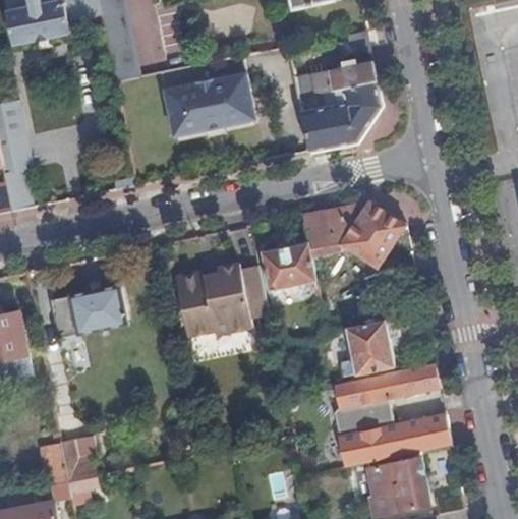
[(101,13),(98,0),(3,0),(13,44),(69,32),(66,20),(101,13)]
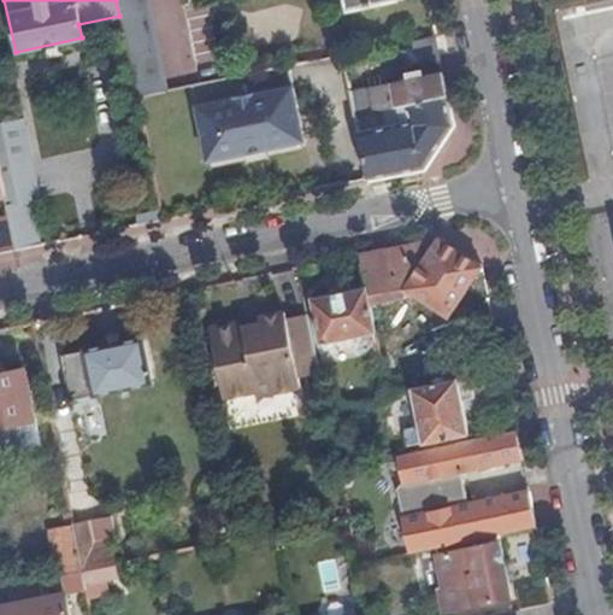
[(116,0),(119,16),(135,97),(163,92),(143,0),(116,0)]
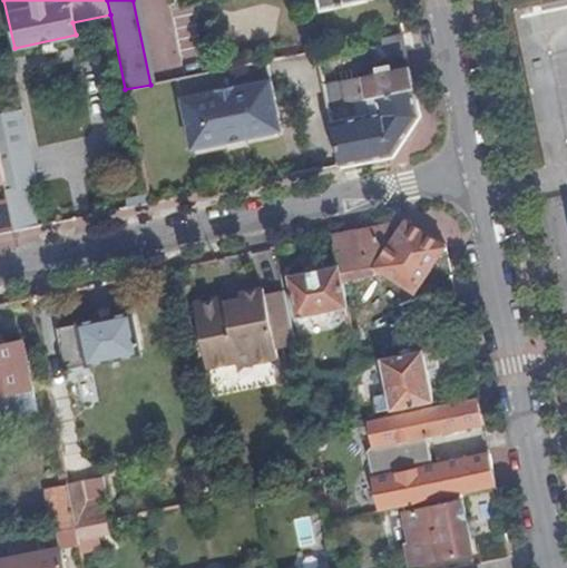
[(401,32),(370,39),(374,58),(406,52),(401,32)]
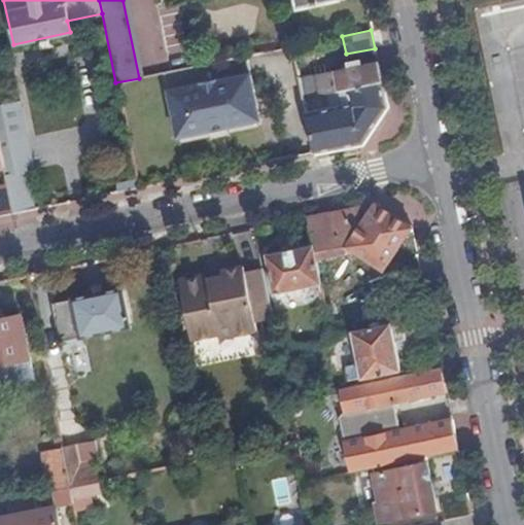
[(335,74),(299,81),(303,98),(329,93),(381,81),(377,63),(336,71),(335,74)]
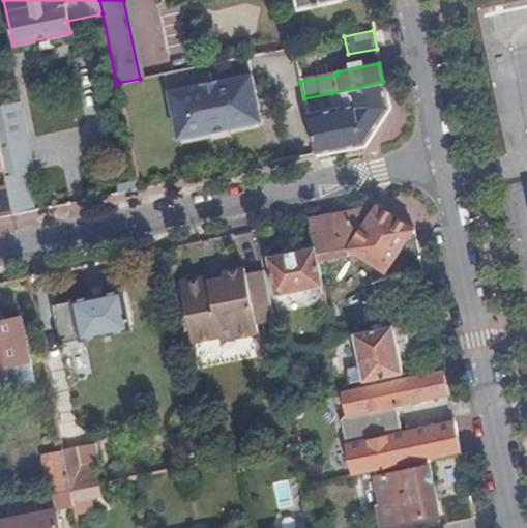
[(176,139),(262,121),(252,70),(165,89),(176,139)]
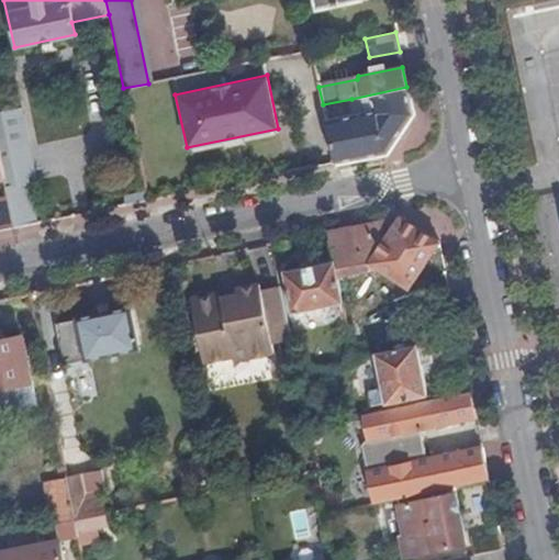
[(326,121),(335,164),(387,154),(412,113),(410,100),(406,87),(351,99),(353,105),(364,103),(366,112),(326,121)]
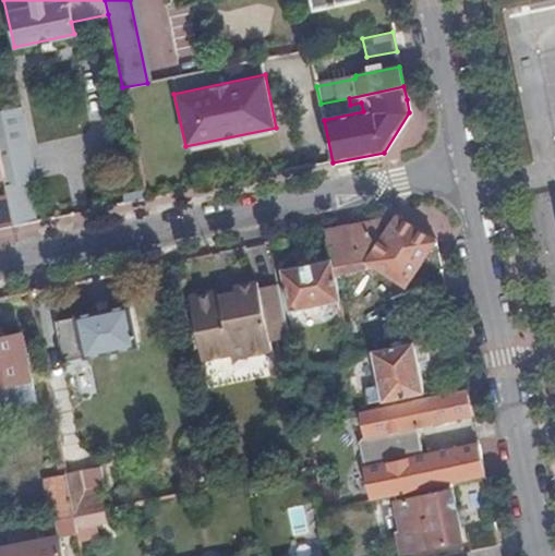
[(19,107),(0,110),(0,150),(26,146),(19,107)]
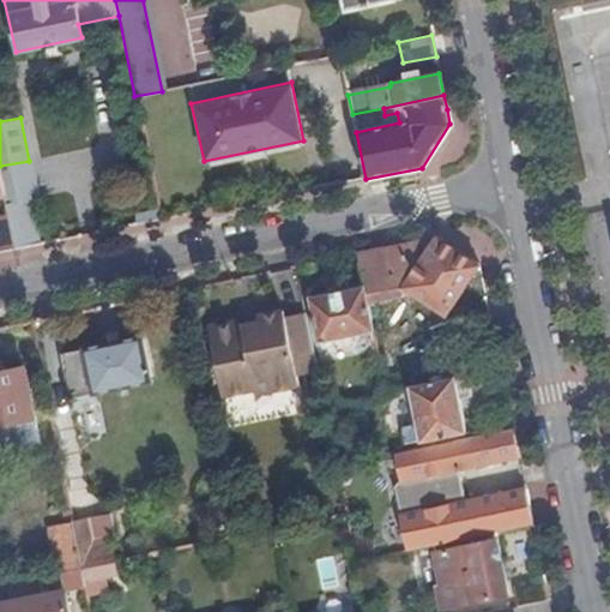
[(6,215),(14,251),(38,245),(29,199),(4,204),(6,215)]
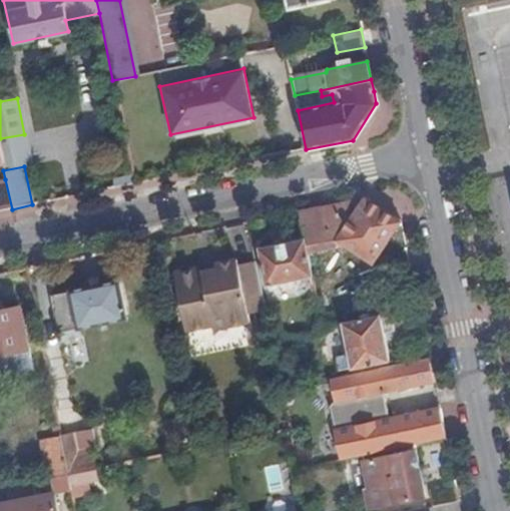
[(0,211),(12,209),(5,179),(0,180),(0,211)]
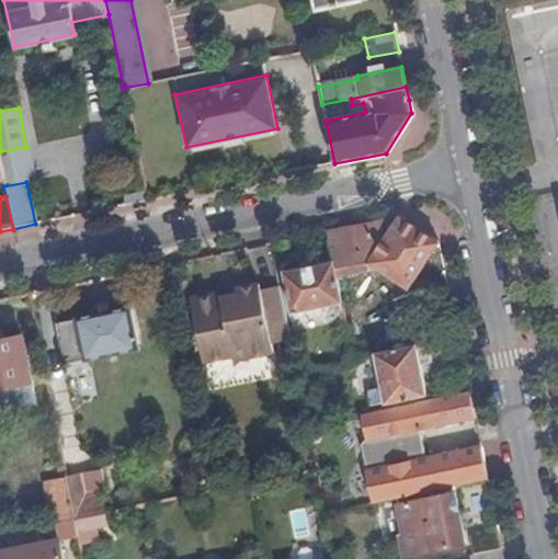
[(398,216),(325,231),(331,261),(334,277),(375,269),(407,289),(437,241),(398,216)]
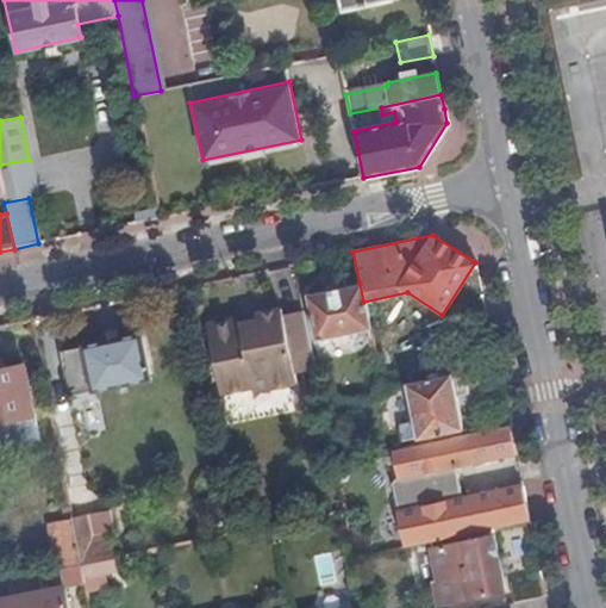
[(363,302),(360,284),(306,295),(314,341),(338,336),(339,342),(347,340),(347,335),(362,332),(363,339),(370,336),(363,302)]
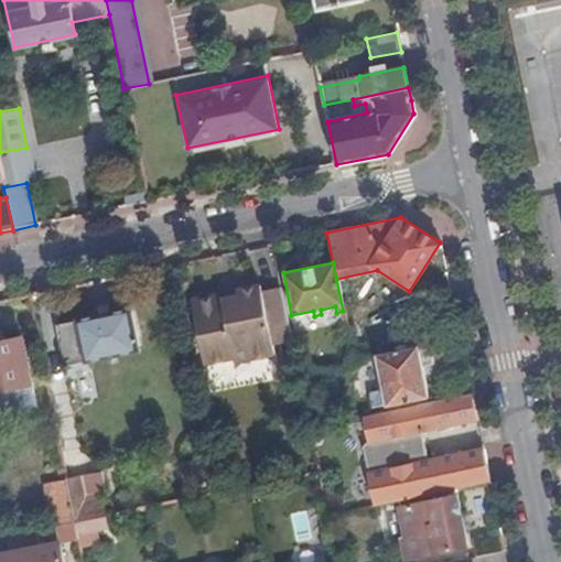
[(291,342),(280,288),(260,291),(259,285),(190,300),(203,365),(232,358),(233,364),(273,355),(271,345),(291,342)]
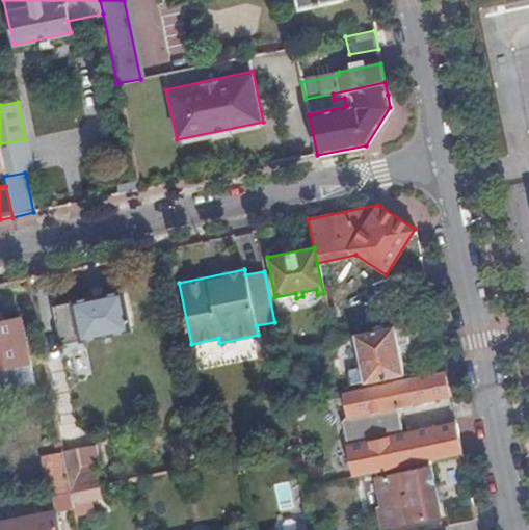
[(72,302),(52,307),(60,344),(79,340),(80,342),(130,332),(122,291),(72,301),(72,302)]
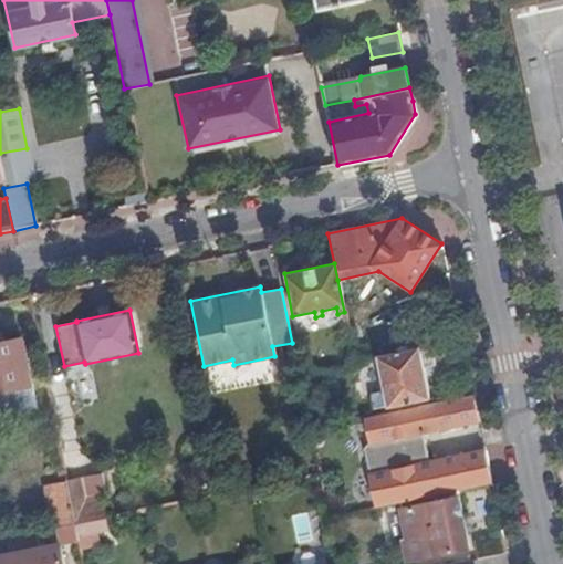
[(0,415),(37,408),(21,337),(0,342),(0,415)]
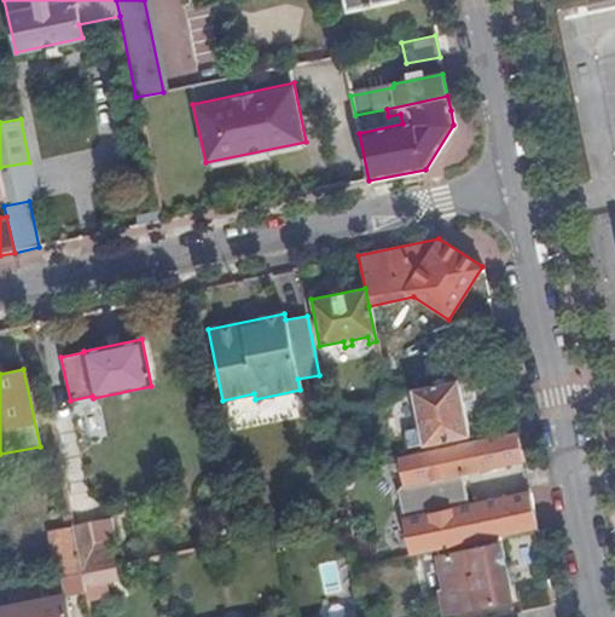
[(508,392),(504,372),(404,393),(387,396),(383,397),(392,431),(419,425),(424,447),(468,436),(462,403),(508,392)]
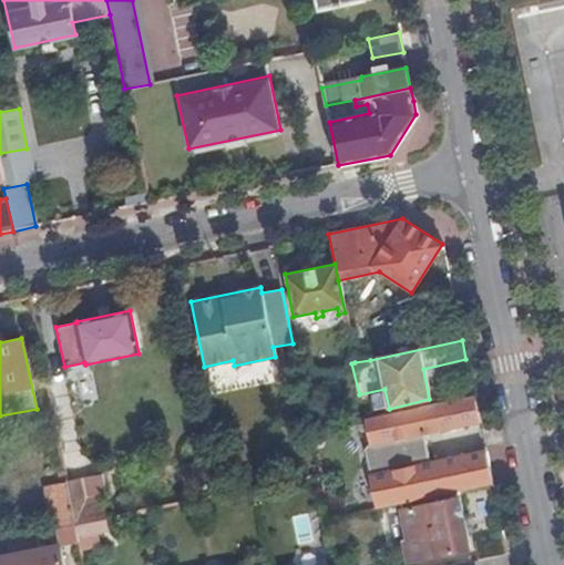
[(367,347),(351,350),(355,362),(370,360),(367,347)]
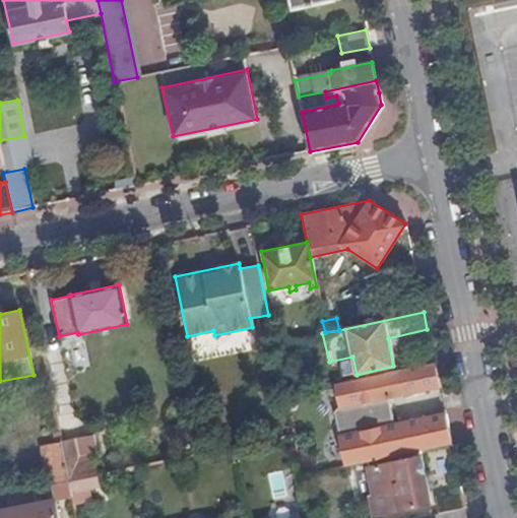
[(335,385),(351,465),(370,461),(417,450),(451,443),(445,413),(393,425),(388,398),(439,387),(435,365),(335,385)]
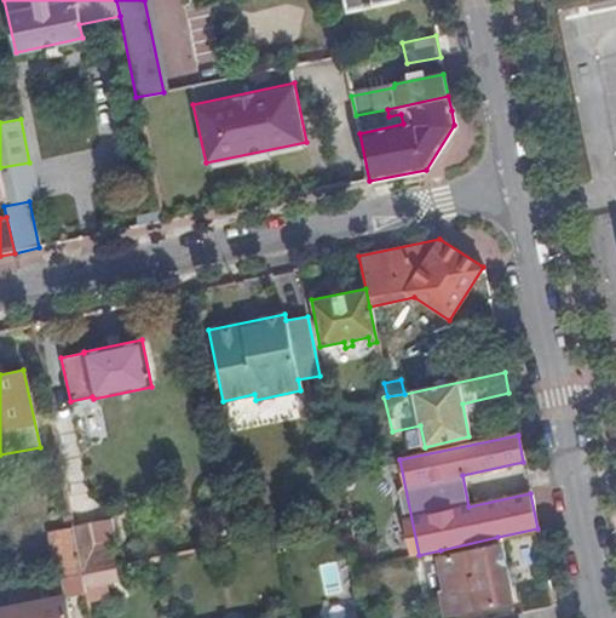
[(72,525),(69,514),(63,516),(64,527),(50,531),(61,577),(81,573),(72,525)]
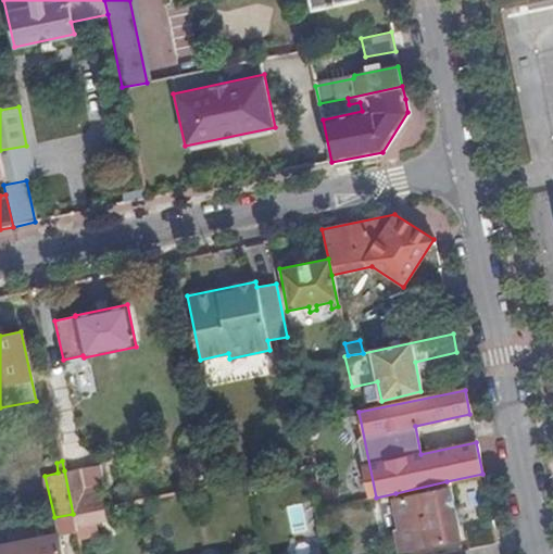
[(97,464),(64,470),(73,514),(103,507),(99,487),(101,480),(97,464)]
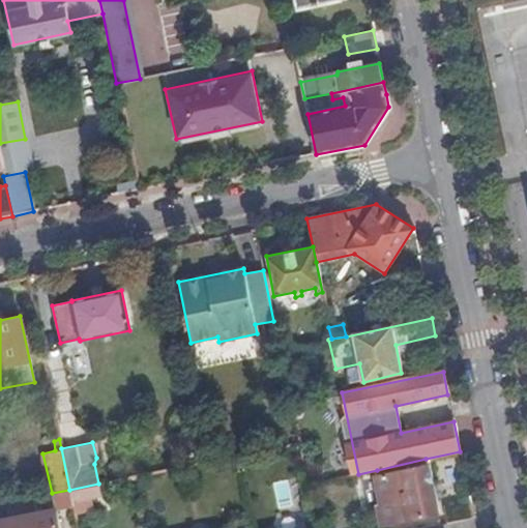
[(426,459),(377,470),(378,478),(427,467),(426,459)]
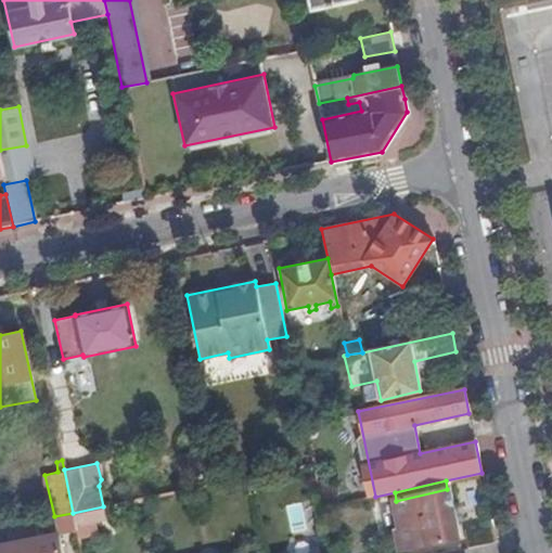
[(447,489),(396,501),(401,527),(398,536),(400,545),(406,550),(459,539),(449,488),(447,489)]
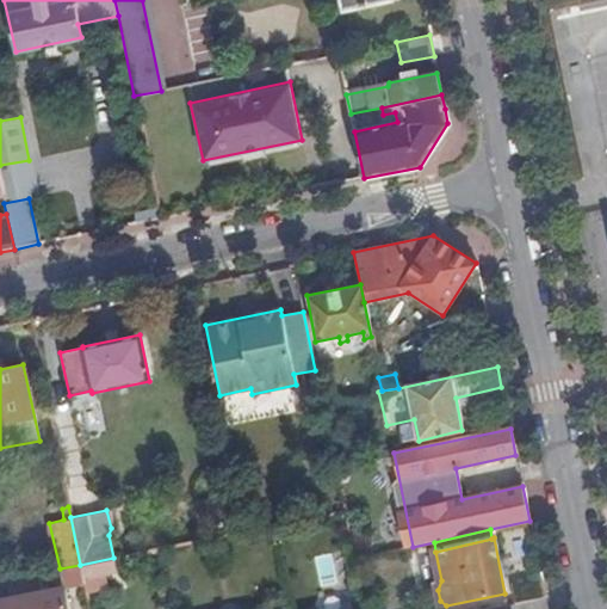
[(23,577),(25,585),(30,608),(67,608),(63,589),(35,594),(33,585),(36,584),(35,574),(23,577)]
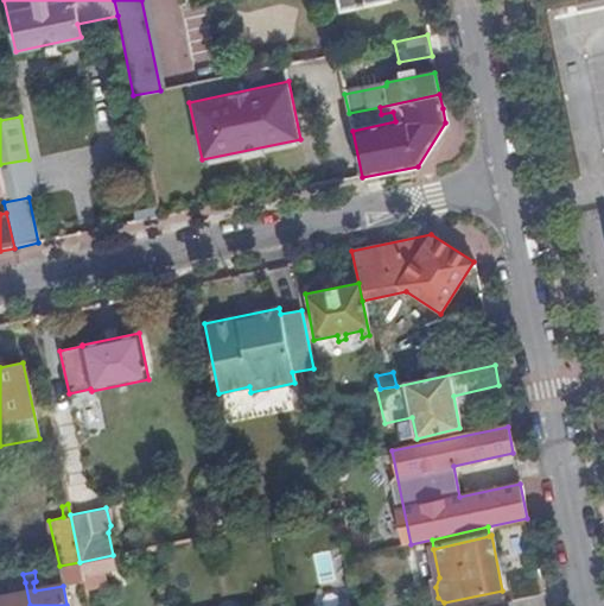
[(542,595),(539,576),(508,582),(510,603),(542,595)]
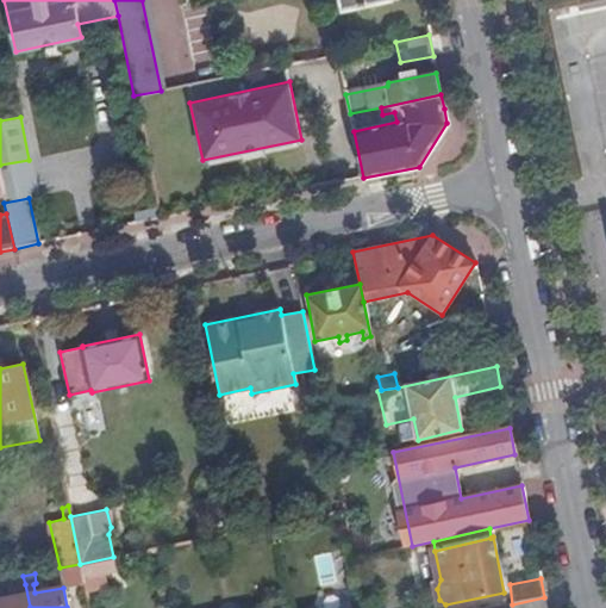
[(20,596),(0,600),(0,607),(30,607),(25,584),(18,587),(20,596)]
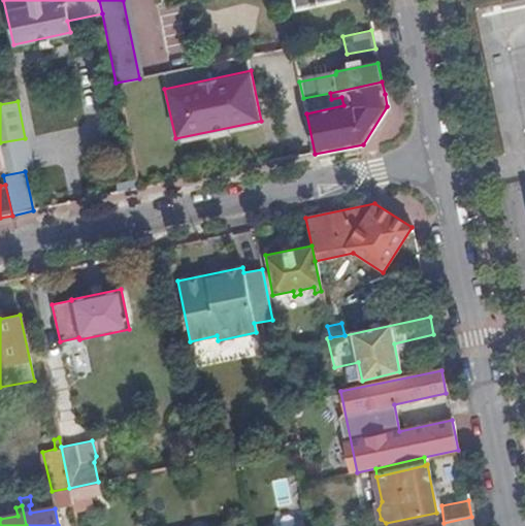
[(472,525),(471,517),(444,523),(436,525),(472,525)]
